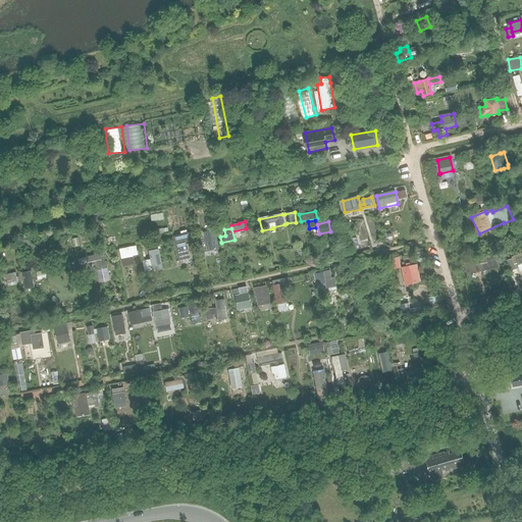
[(214,230),(204,233),(208,251),(218,249),(214,230)]
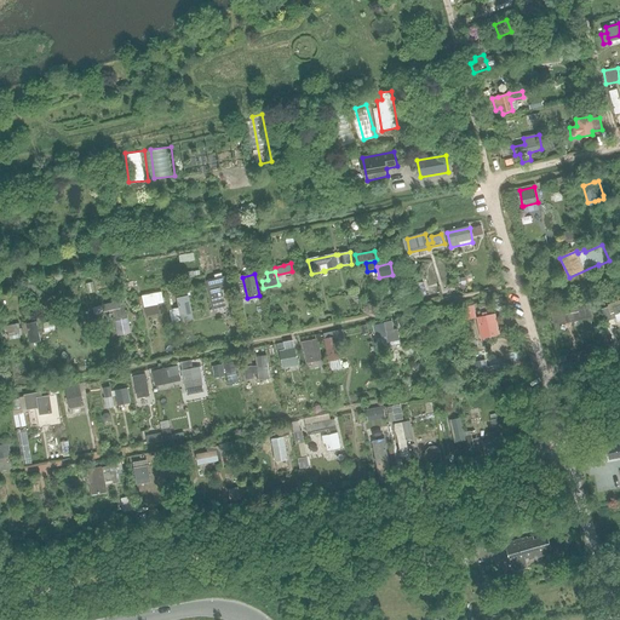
[(223,279),(218,280),(208,282),(216,311),(225,309),(219,287),(229,285),(228,280),(224,281),(223,279)]
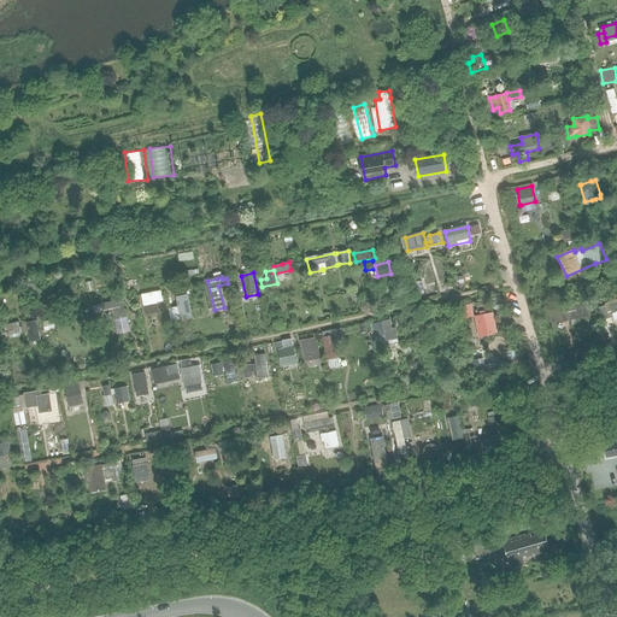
[(422,278),(412,282),(417,293),(427,291),(422,278)]
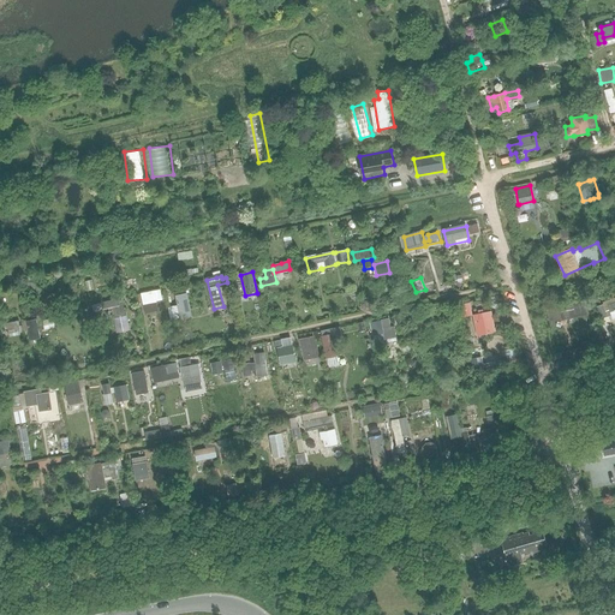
[(144,305),(162,300),(160,291),(142,294),(144,305)]
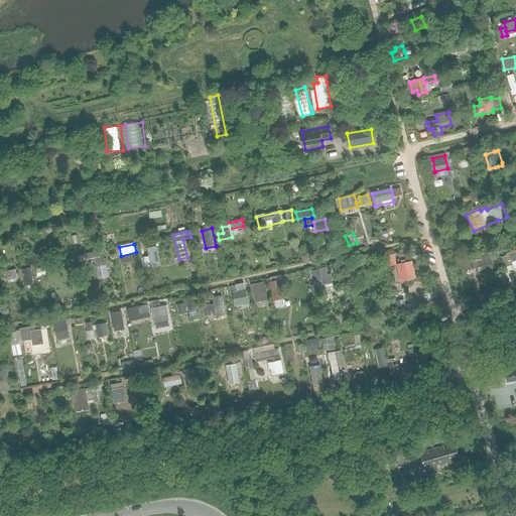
[(156,247),(147,249),(151,267),(160,266),(156,247)]
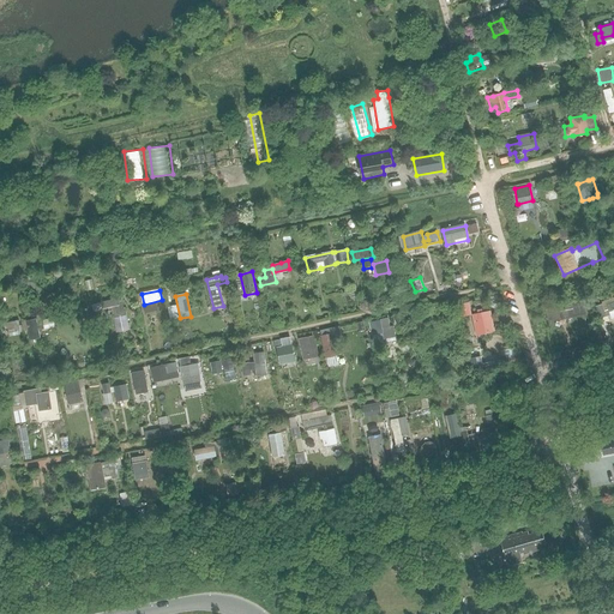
[(112,307),(115,324),(127,321),(125,302),(122,302),(122,299),(104,304),(101,305),(101,304),(94,306),(95,312),(102,309),(112,307)]
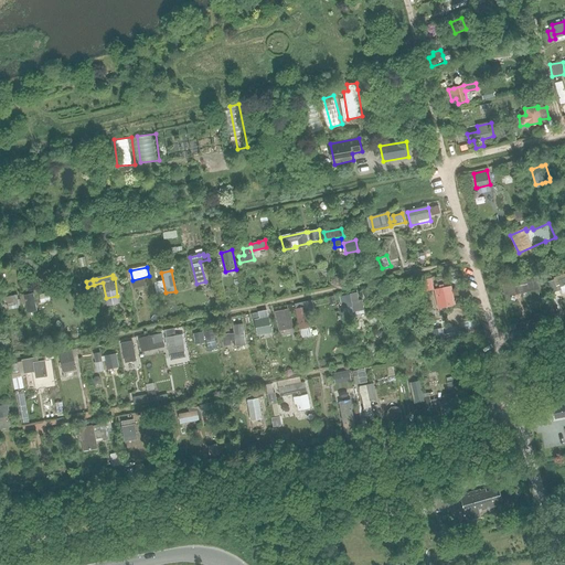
[(552,294),(562,290),(563,294),(564,292),(564,277),(558,280),(560,286),(557,286),(556,286),(554,280),(548,283),(547,283),(551,294),(552,294)]
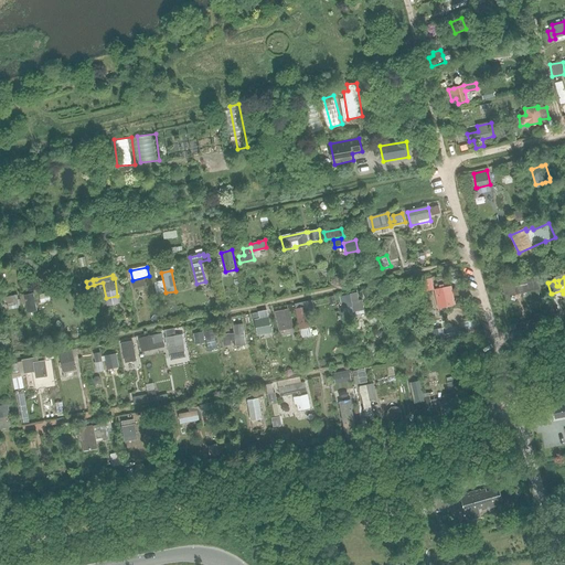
[(537,278),(502,285),(504,297),(540,290),(537,278)]
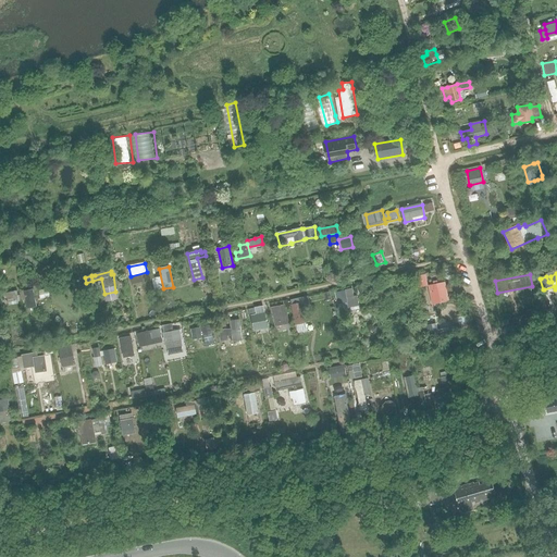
[(424,275),(417,276),(419,288),(426,286),(424,275)]
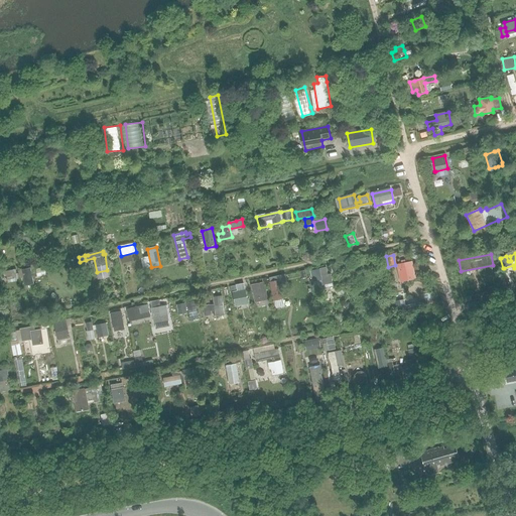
[(348,263),(349,270),(351,281),(359,280),(358,269),(356,269),(355,262),(348,263)]
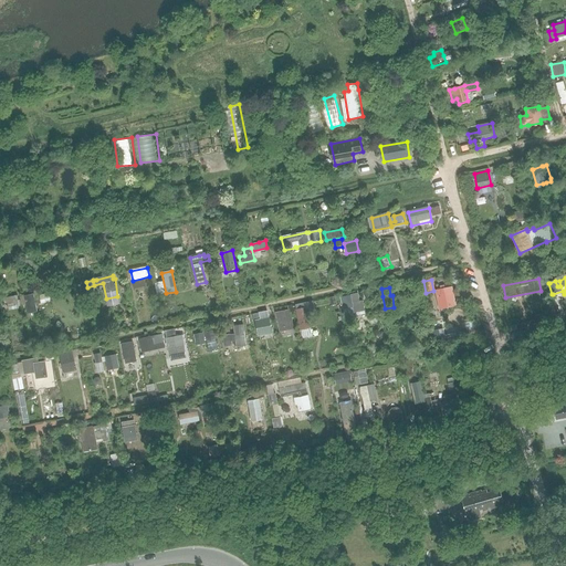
[(452,287),(436,291),(440,308),(457,305),(452,287)]
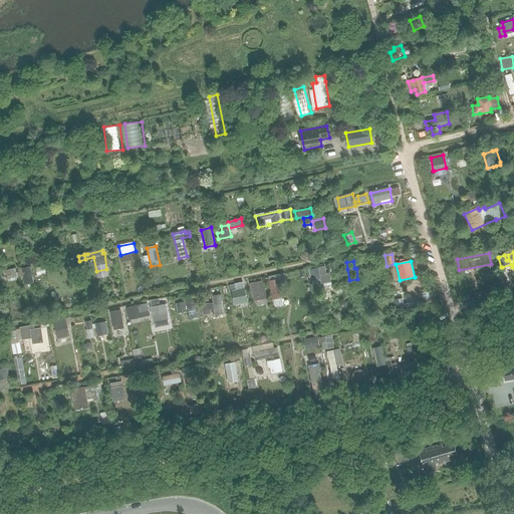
[(341,264),(331,266),(332,273),(342,270),(341,264)]
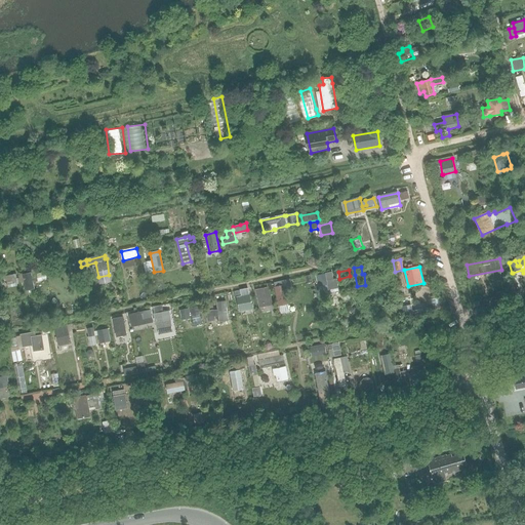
[(332,273),(316,276),(319,292),(328,290),(329,294),(339,292),(336,279),(333,280),(332,273)]
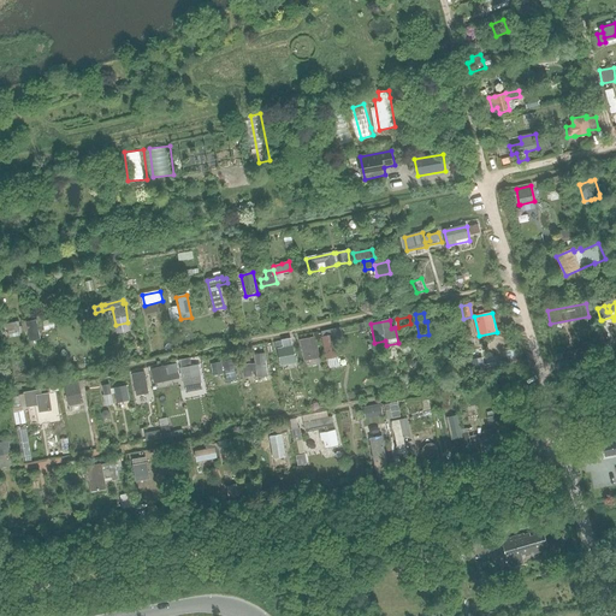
[(18,326),(19,326),(19,321),(4,325),(5,330),(7,330),(10,337),(19,336),(18,326)]
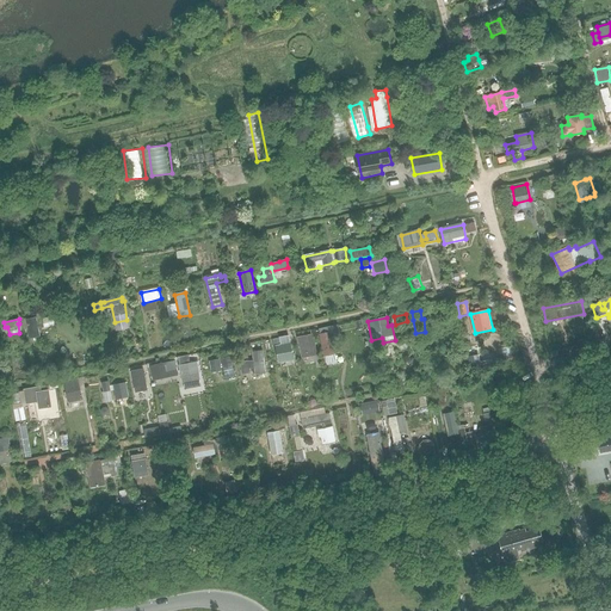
[(30,339),(41,337),(36,319),(26,320),(30,339)]
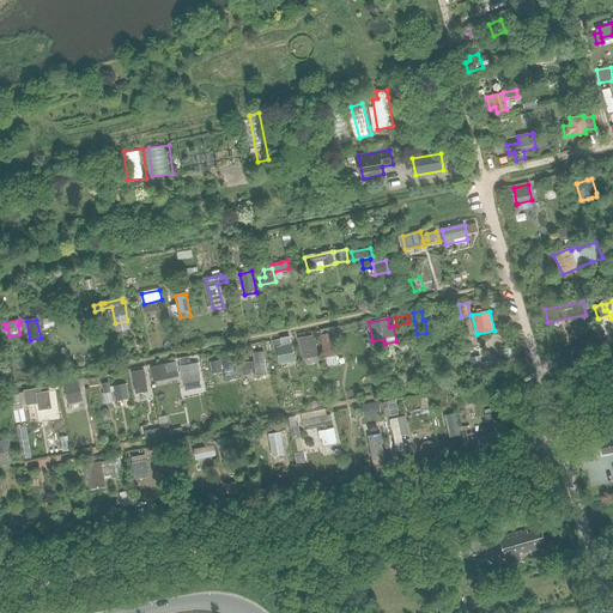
[(339,326),(320,331),(325,358),(335,356),(338,356),(333,335),(341,334),(339,326)]
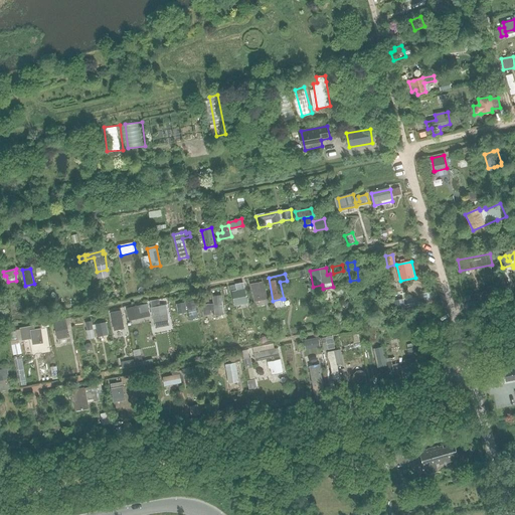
[(268,304),(267,300),(268,300),(264,283),(250,285),(254,303),(259,302),(260,306),(268,304)]
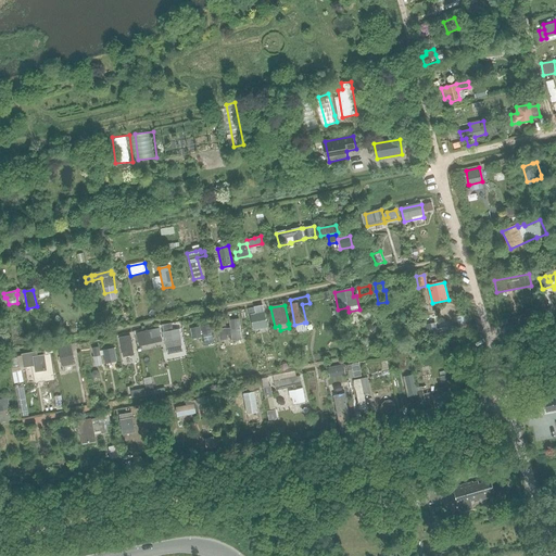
[(267,328),(266,320),(264,313),(263,313),(262,308),(257,310),(258,313),(256,313),(256,314),(249,316),(250,323),(251,329),(257,328),(257,330),(267,328)]
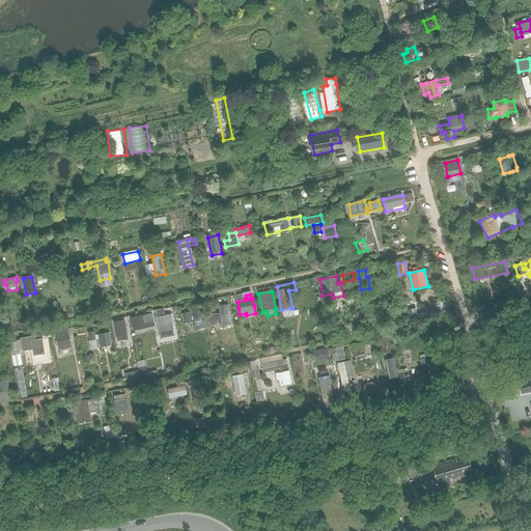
[(444,301),(437,303),(438,310),(446,308),(444,301)]
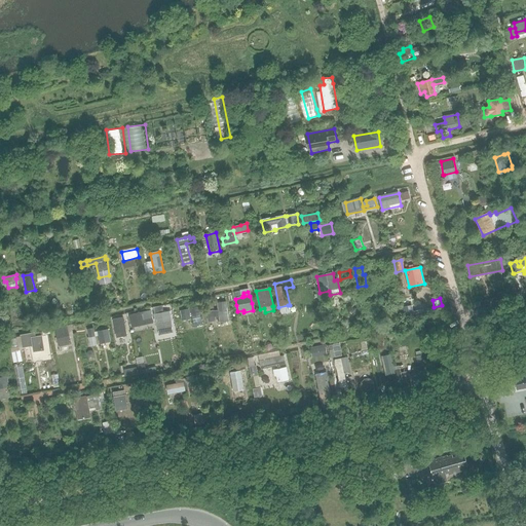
[(220,323),(229,322),(226,302),(217,303),(218,311),(215,311),(207,311),(209,324),(216,323),(215,318),(219,317),(220,323)]
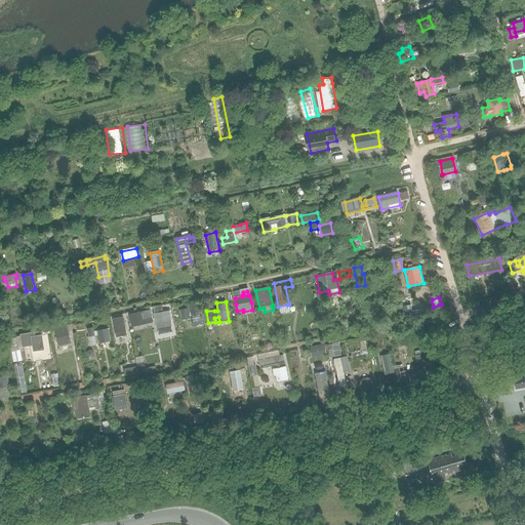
[(161,306),(153,308),(157,329),(165,327),(171,326),(168,312),(163,313),(161,306)]
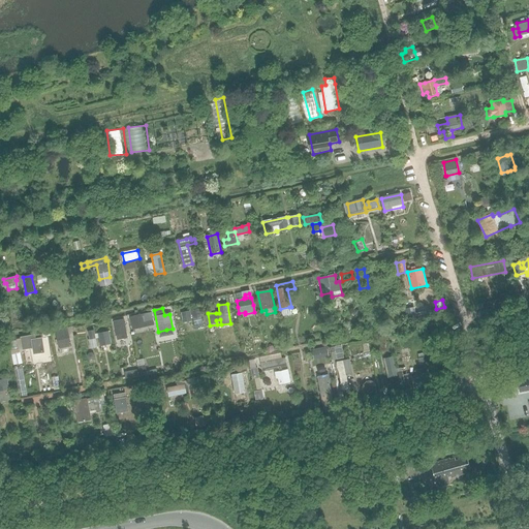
[(195,329),(204,328),(200,309),(192,311),(195,329)]
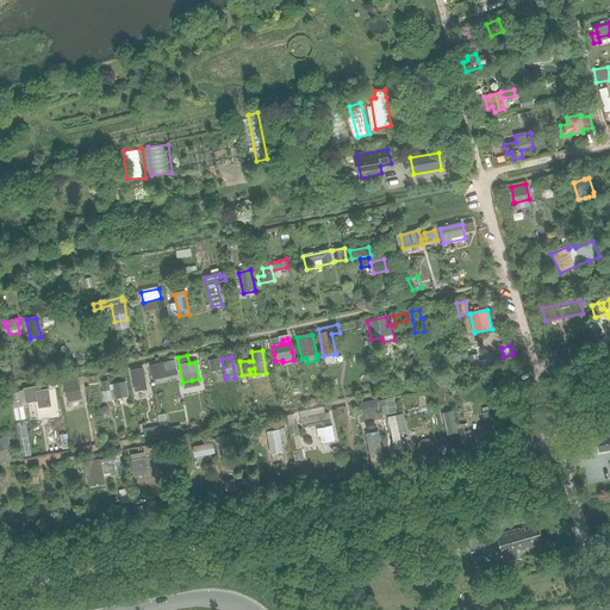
[(219,358),(209,360),(211,372),(222,369),(219,358)]
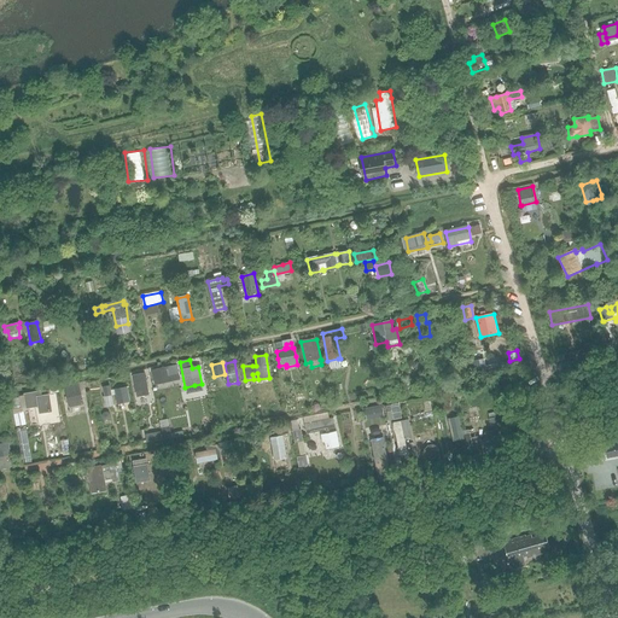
[(153,385),(179,380),(176,366),(168,367),(150,371),(153,385)]
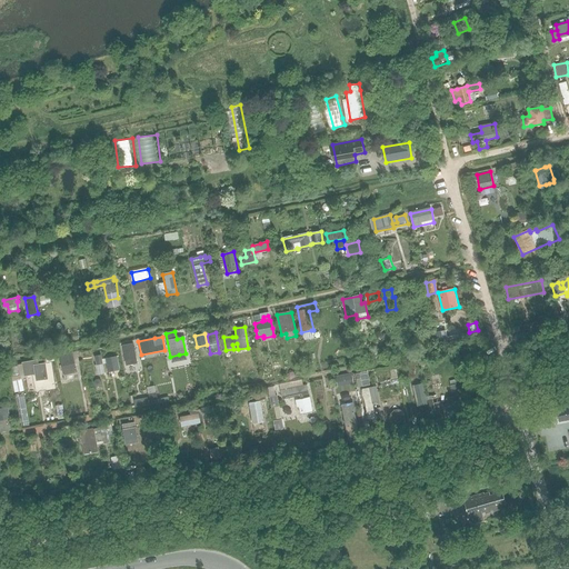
[(133,342),(122,345),(127,365),(137,362),(133,342)]
